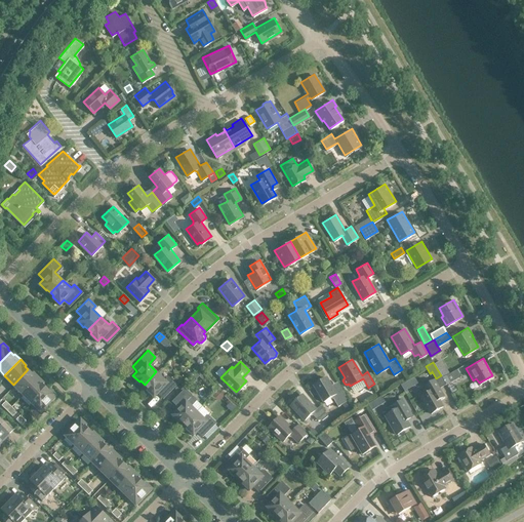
[(456,367),(445,373),(449,380),(460,374),(456,367)]
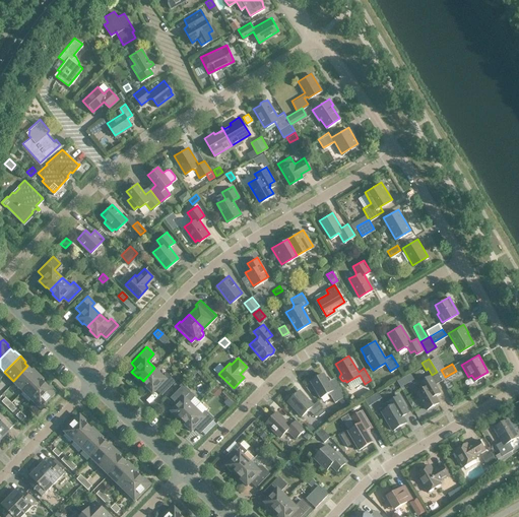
[(197,365),(191,371),(193,374),(199,368),(197,365)]
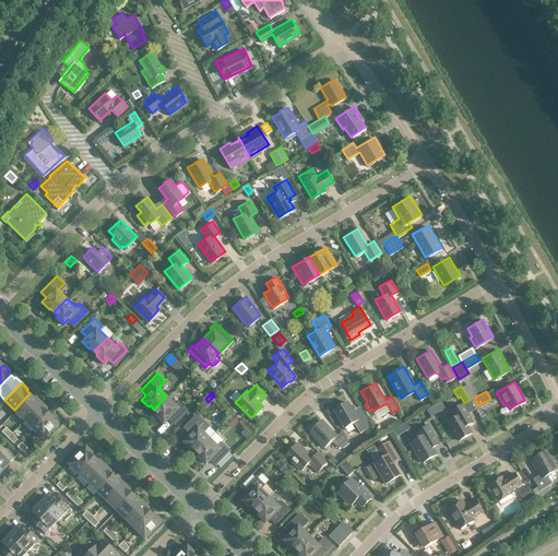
[(33,397),(30,393),(14,410),(24,418),(40,401),(34,395),(33,397)]
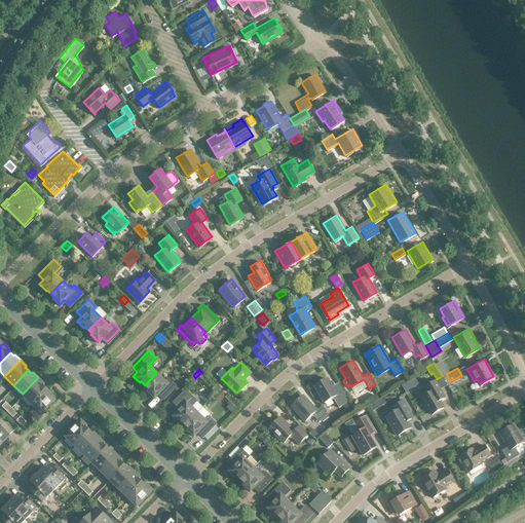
[(164,380),(156,372),(145,385),(148,388),(147,389),(154,396),(158,391),(162,397),(176,383),(169,376),(164,380)]
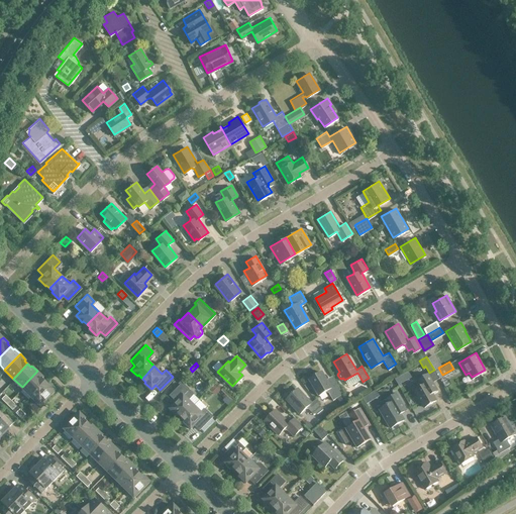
[(42,377),(37,371),(22,387),(30,395),(44,381),(41,378),(42,377)]
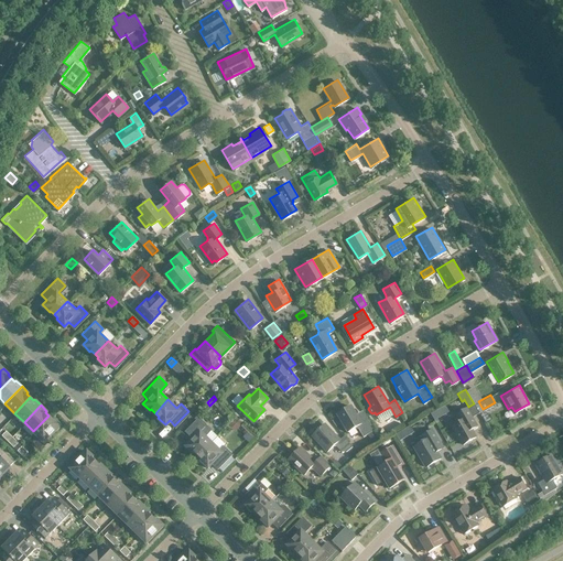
[(350,405),(336,412),(347,430),(354,425),(357,427),(363,435),(374,428),(367,418),(360,422),(350,405)]
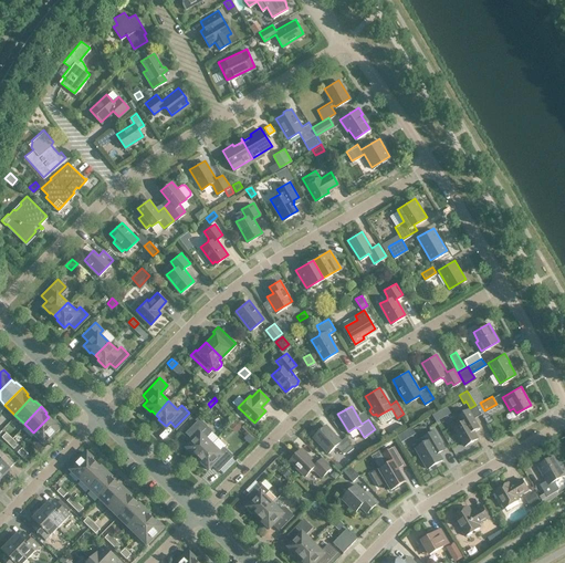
[(463,444),(477,437),(472,429),(478,426),(468,407),(457,414),(461,421),(453,426),(463,444)]
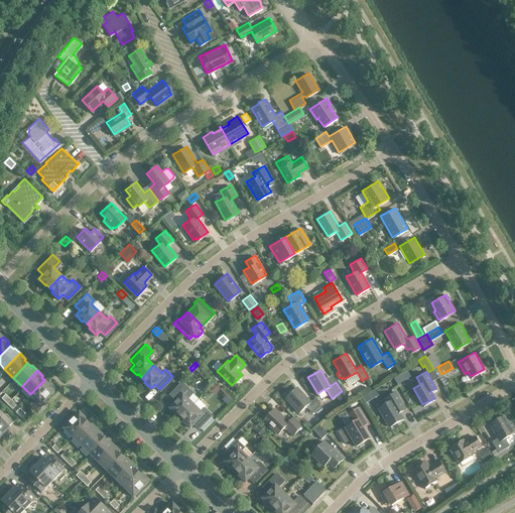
[(48,383),(44,380),(30,394),(39,403),(54,387),(49,382),(48,383)]
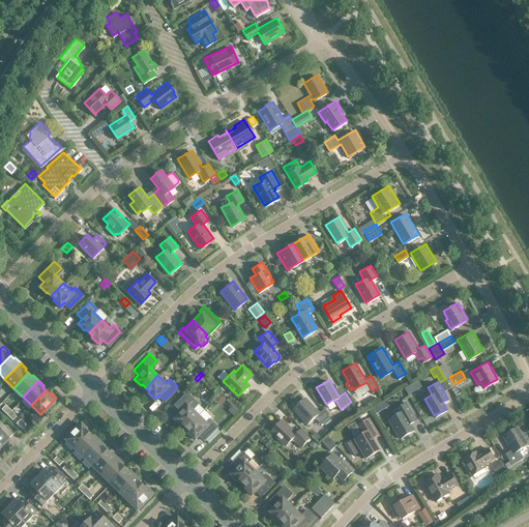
[(181,423),(185,427),(198,414),(192,408),(197,402),(184,390),(170,405),(178,413),(174,417),(180,425),(181,423)]
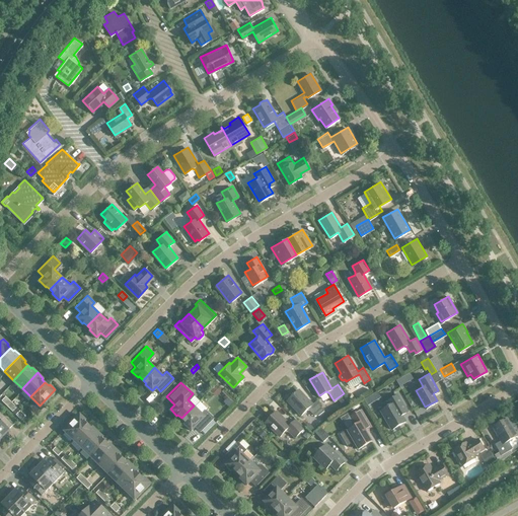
[(215,384),(211,388),(216,393),(220,389),(215,384)]
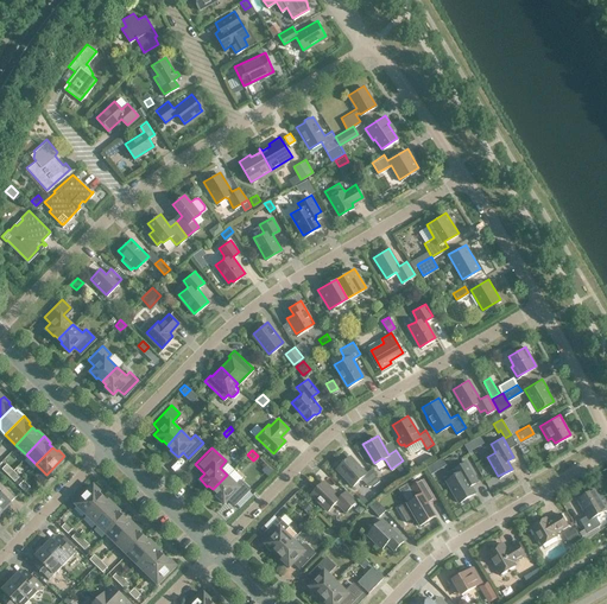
[(367,484),(372,484),(379,479),(370,468),(365,471),(349,455),(336,466),(352,484),(359,478),(362,478),(367,484)]
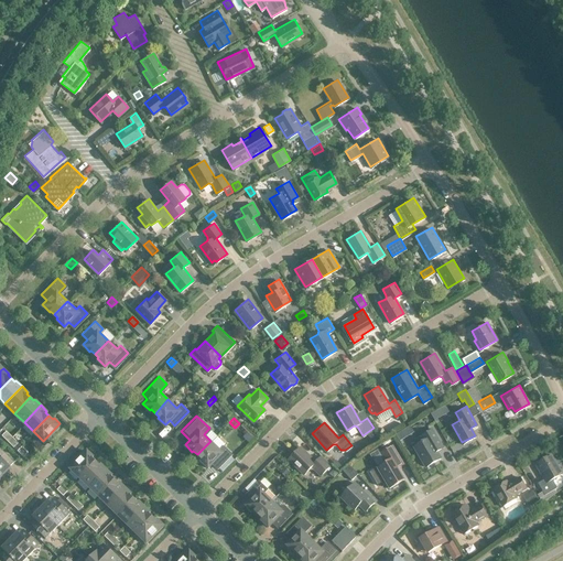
[(425,465),(440,456),(436,450),(443,445),(432,428),(420,434),(422,439),(413,445),(425,465)]
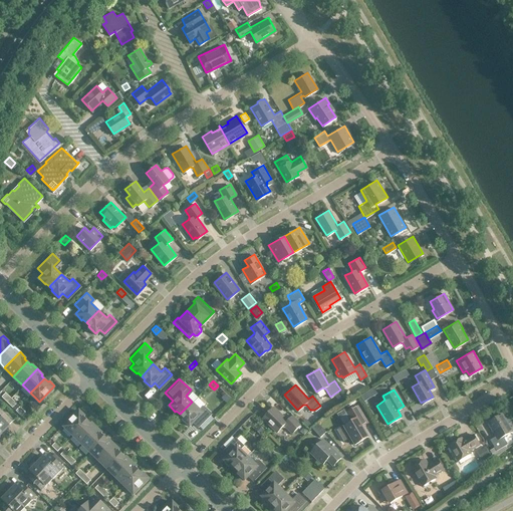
[(5,391),(1,395),(6,401),(10,396),(5,391)]
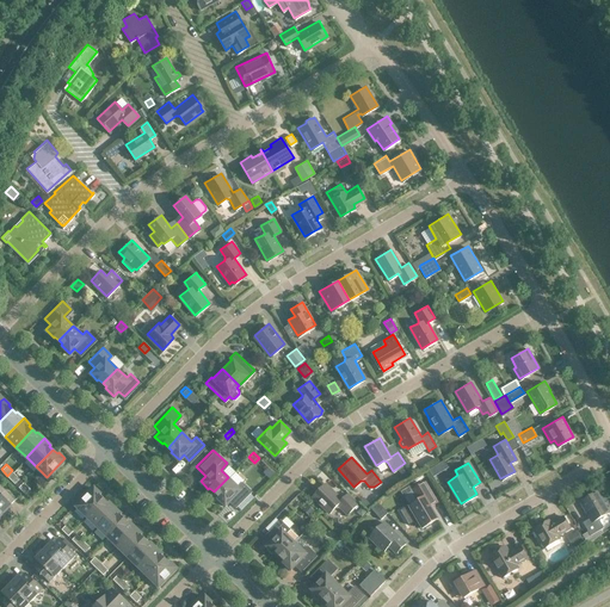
[(436,464),(429,468),(432,475),(439,470),(436,464)]
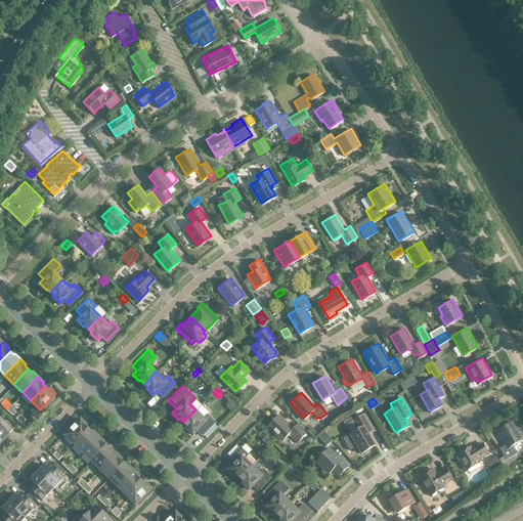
[(16,409),(10,403),(6,408),(12,414),(16,409)]
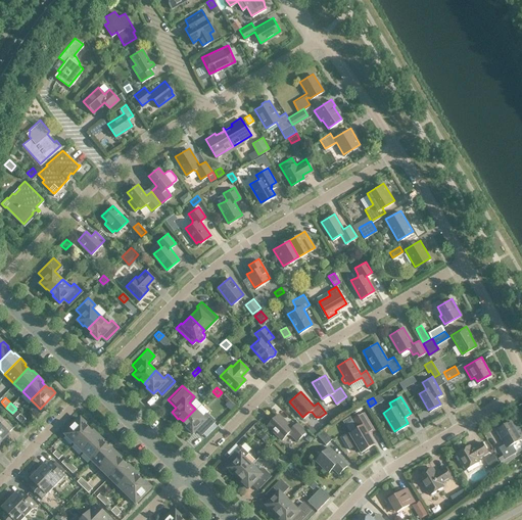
[(203,416),(195,409),(183,421),(186,424),(185,425),(192,432),(196,428),(201,432),(214,420),(206,413),(203,416)]
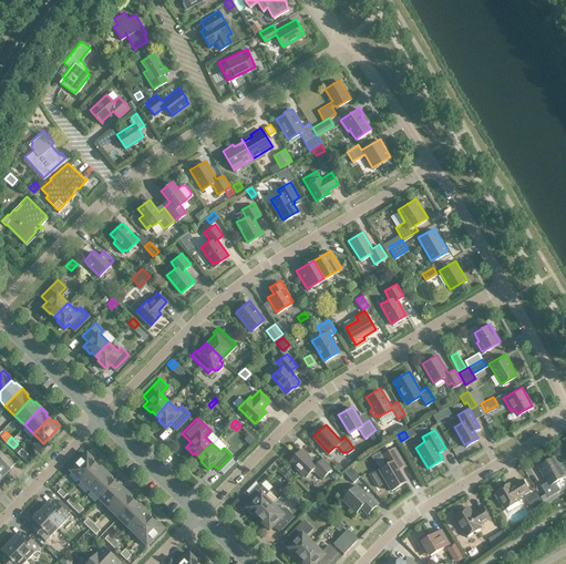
[(362,444),(356,450),(359,454),(367,449),(362,444)]
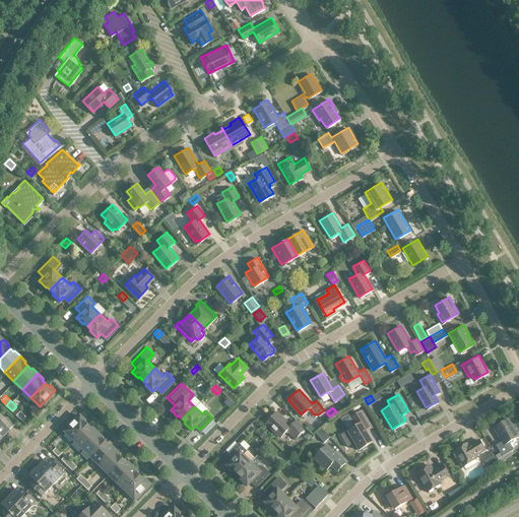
[(19,409),(15,413),(20,418),(24,414),(19,409)]
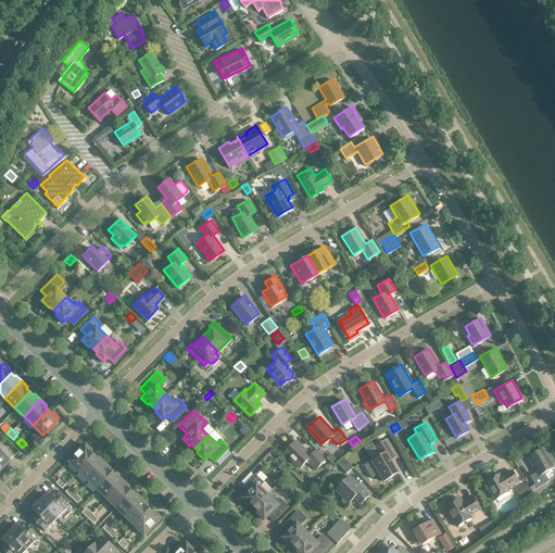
[(374,444),(379,454),(371,460),(383,479),(398,470),(389,456),(394,452),(386,438),(374,444)]
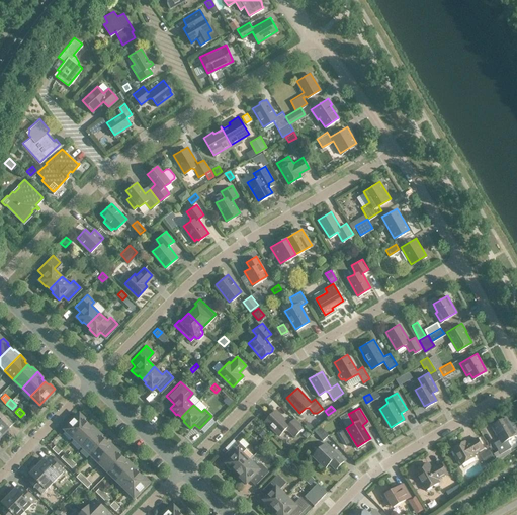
[(283,428),(286,428),(293,435),(303,426),(293,417),(288,422),(275,409),(264,420),(278,434),(283,428)]
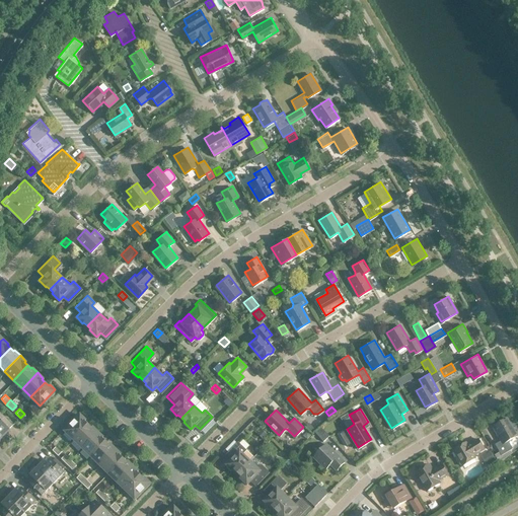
[(0,433),(2,435),(9,428),(8,427),(12,423),(0,411),(0,433)]
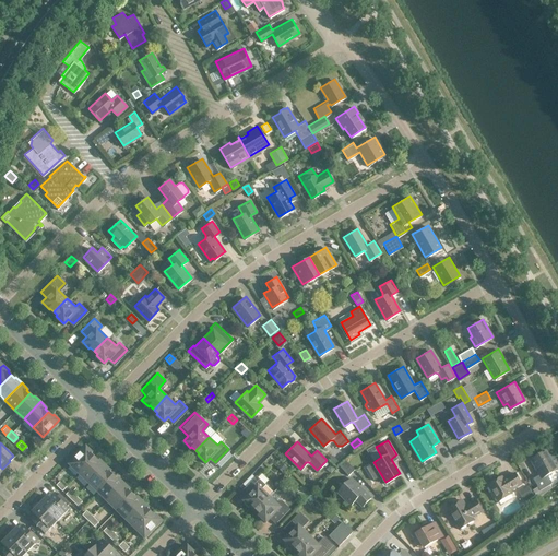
[(348,444),(344,447),(349,452),(354,449),(348,444)]
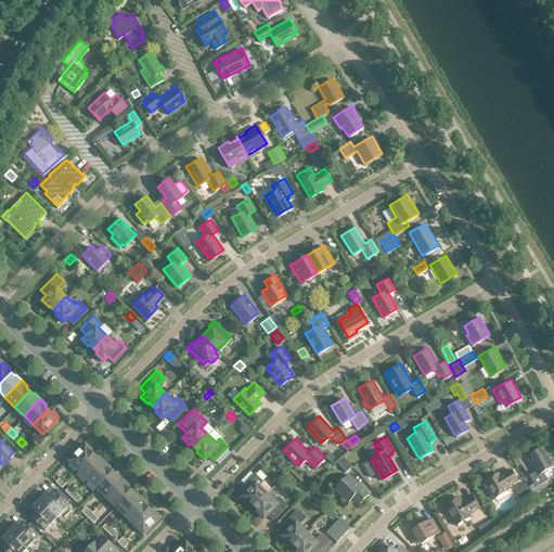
[(68,459),(78,469),(93,452),(90,449),(91,448),(85,441),(68,459)]
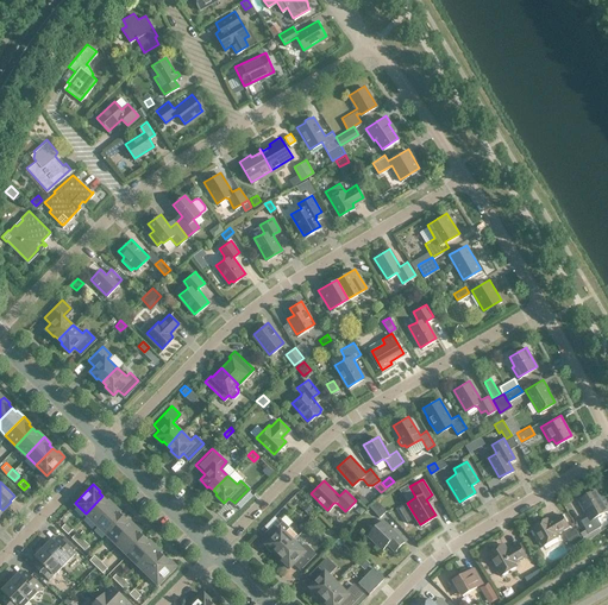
[(588,531),(601,524),(596,517),(597,514),(606,509),(594,489),(577,498),(588,515),(580,518),(588,531)]
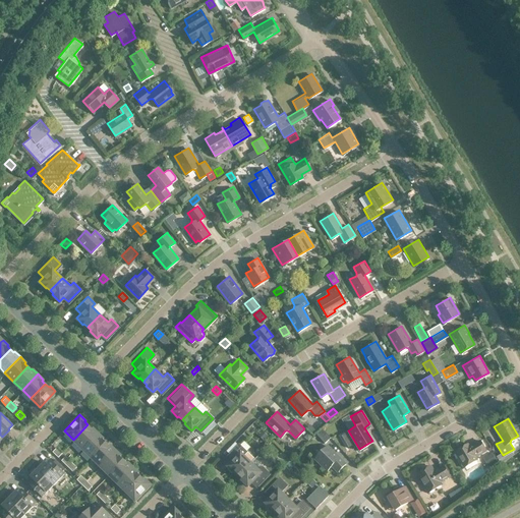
[(91,427),(88,424),(73,440),(81,448),(98,432),(92,426),(91,427)]
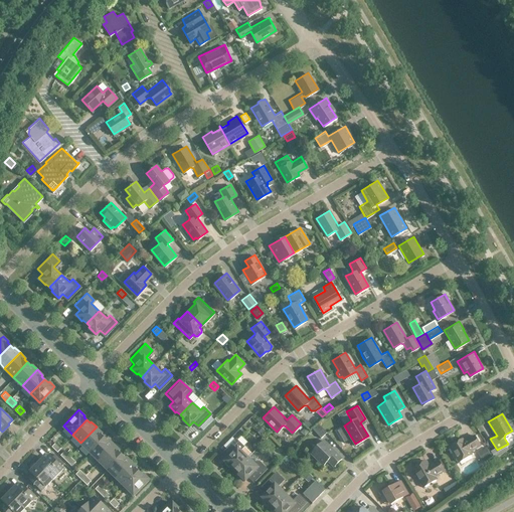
[(312,427),(320,437),(326,431),(318,421),(312,427)]
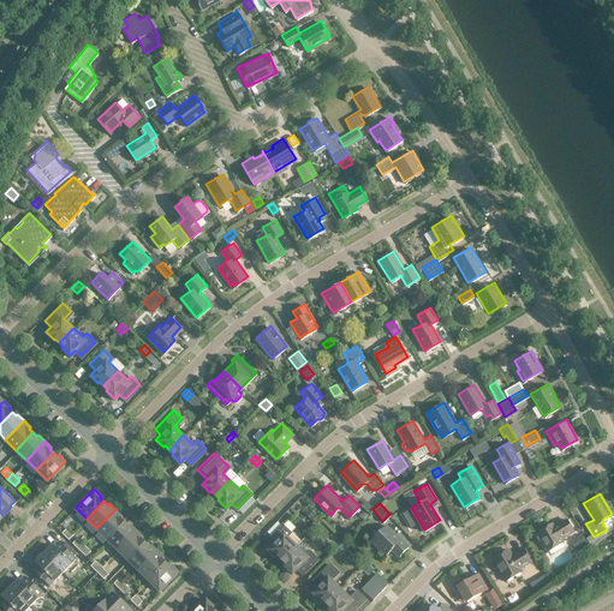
[(309,507),(304,511),(310,517),(315,513),(309,507)]
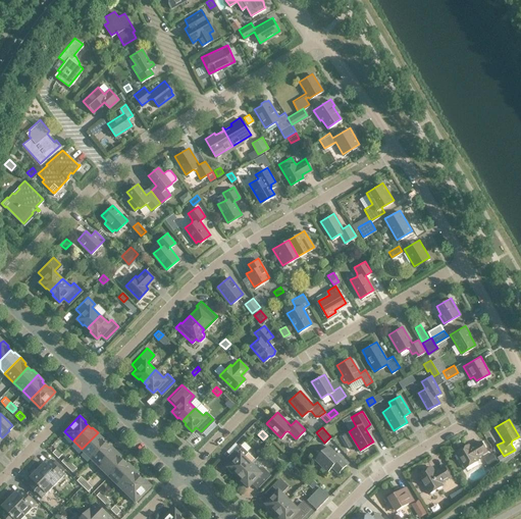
[(103,438),(98,432),(82,449),(91,458),(105,443),(102,439),(103,438)]
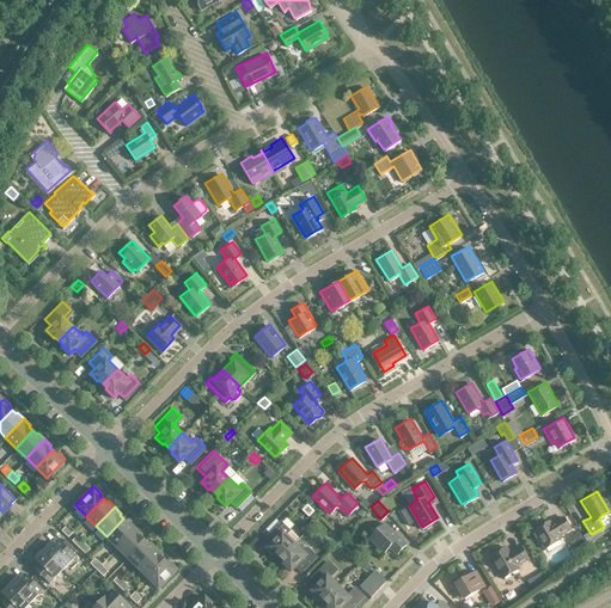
[(544,547),(560,538),(557,534),(570,527),(563,515),(550,522),(549,520),(533,528),(544,547)]
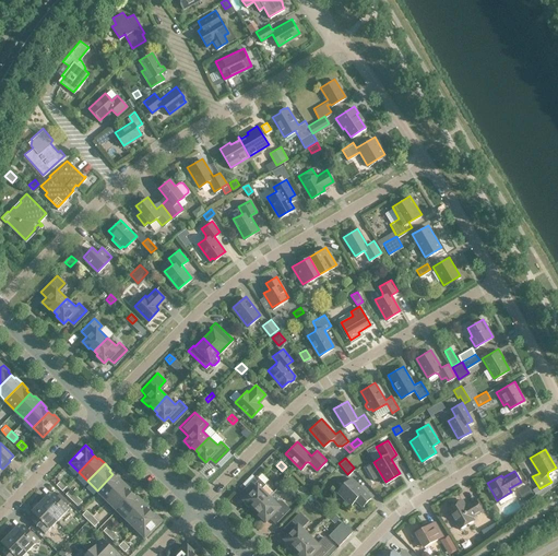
[(116,477),(113,474),(97,491),(106,499),(123,482),(117,476),(116,477)]
